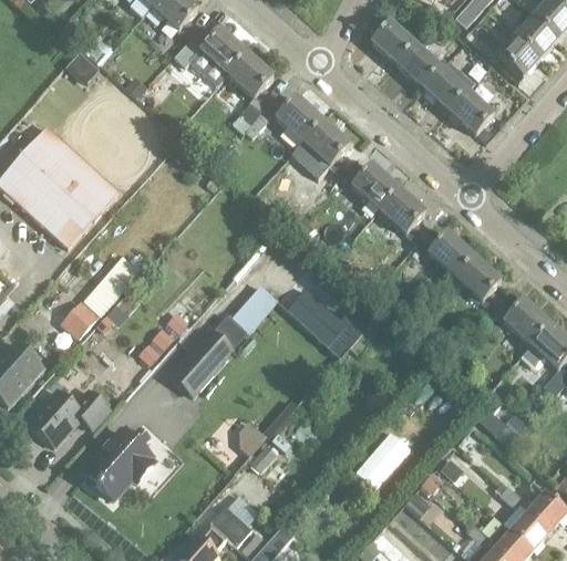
[(135,0),(130,7),(141,17),(152,6),(156,0),(135,0)]
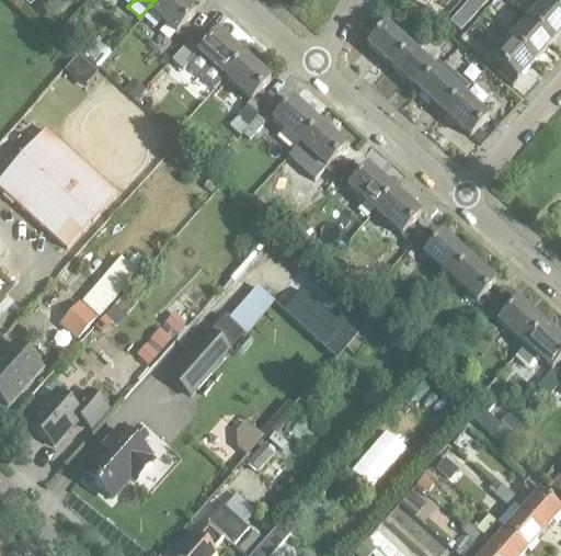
[(195,9),(185,0),(155,0),(150,6),(176,29),(187,38),(195,30),(184,21),(195,9)]
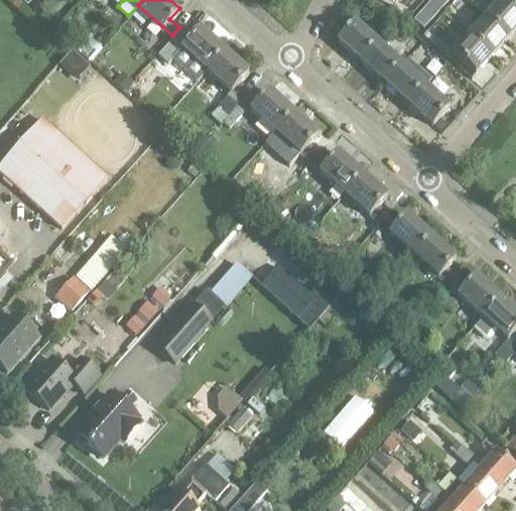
[(423,26),(446,0),(428,0),(413,17),(423,26)]
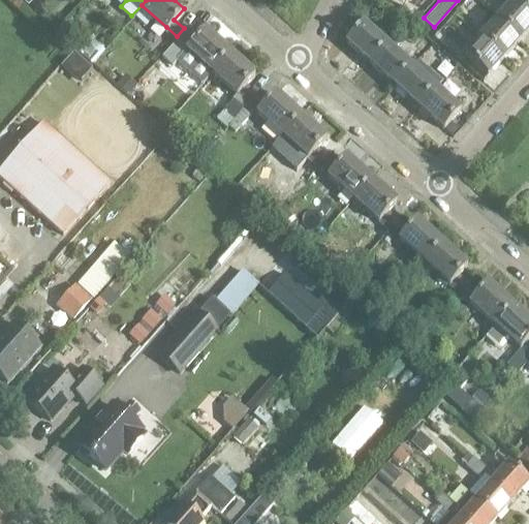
[(528,8),(519,0),(510,0),(498,14),(521,34),(528,25),(528,8)]
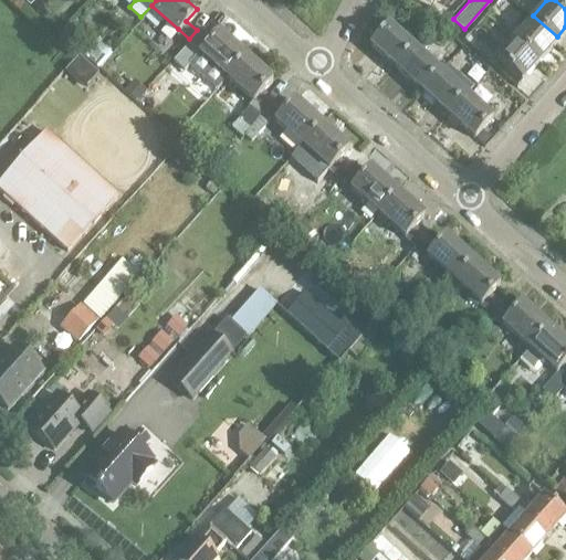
[(555,0),(565,9),(565,0),(555,0)]
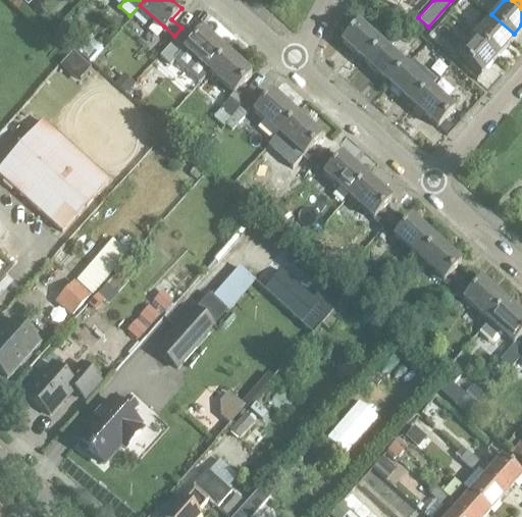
[(514,34),(491,14),(485,8),(477,17),(483,23),(475,33),(498,52),(514,34)]
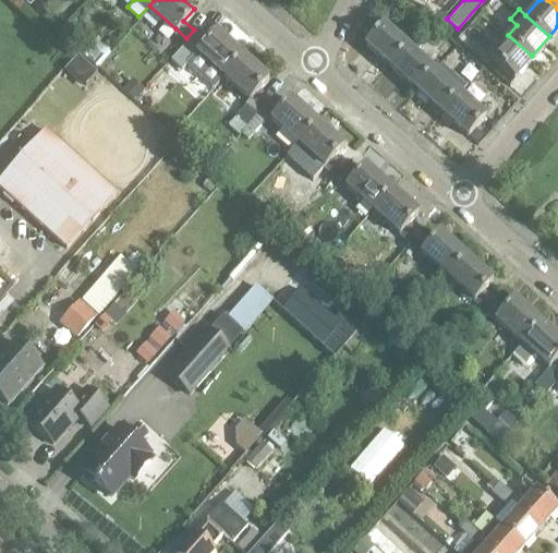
[(409,45),(398,35),(388,26),(384,22),(366,40),(392,63),(409,45)]
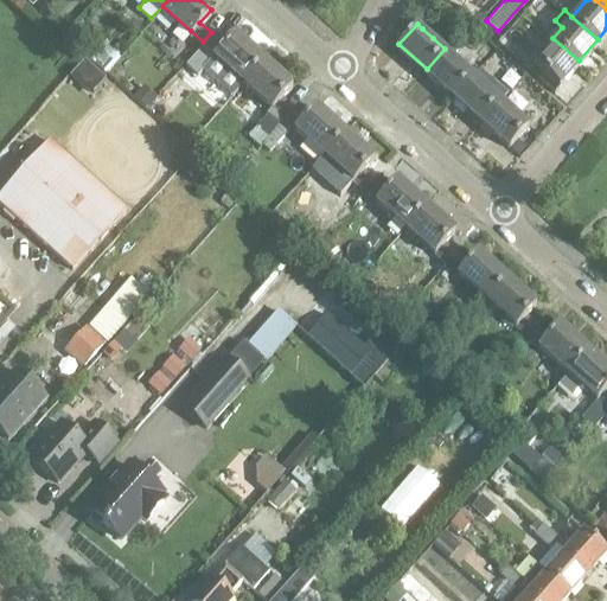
[(222,43),(211,32),(203,42),(185,62),(197,72),(215,53),(243,78),(263,56),(234,30),(222,43)]
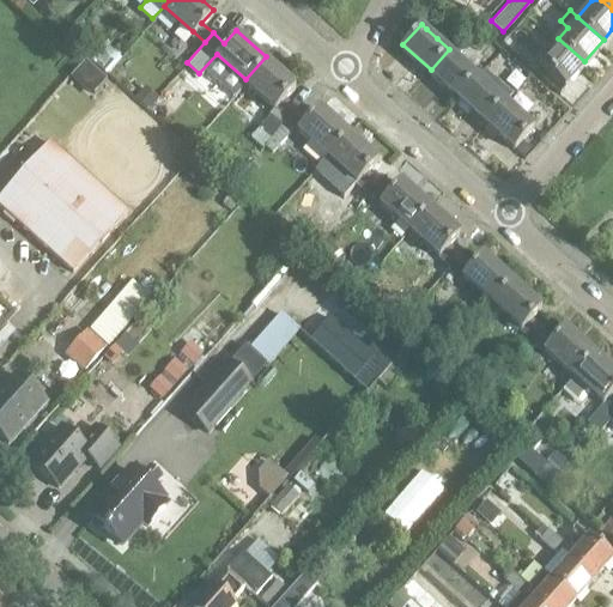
[(540,42),(550,49),(539,61),(564,84),(584,61),(558,38),(558,40),(550,31),(540,42)]
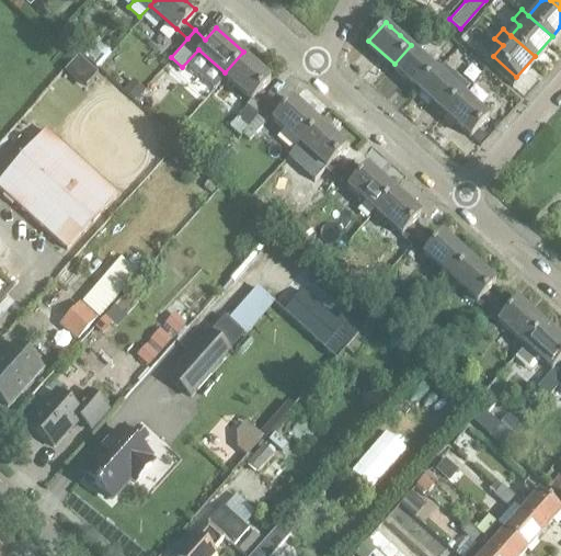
[(411,45),(395,64),(420,87),(437,68),(411,45)]
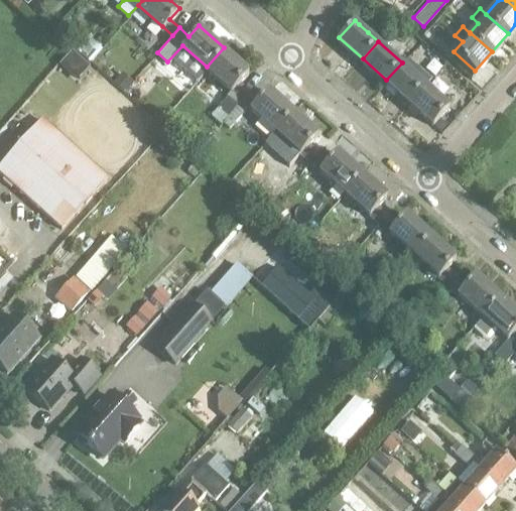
[(249,71),(224,47),(207,67),(232,89),(235,92),(242,98),(249,90),(239,81),(249,71)]
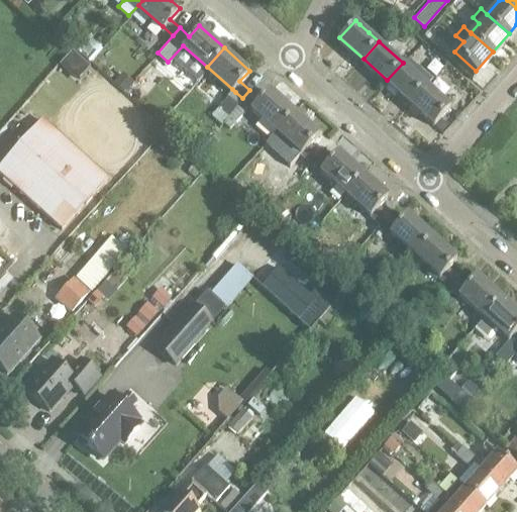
[(426,84),(423,81),(413,72),(403,63),(387,80),(411,101),(426,84)]
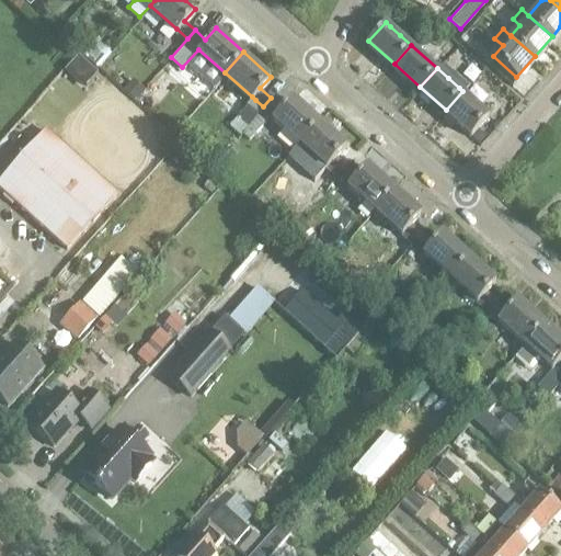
[(462,91),(446,110),(471,134),(489,114),(488,113),(505,93),(495,83),(477,104),(462,91)]
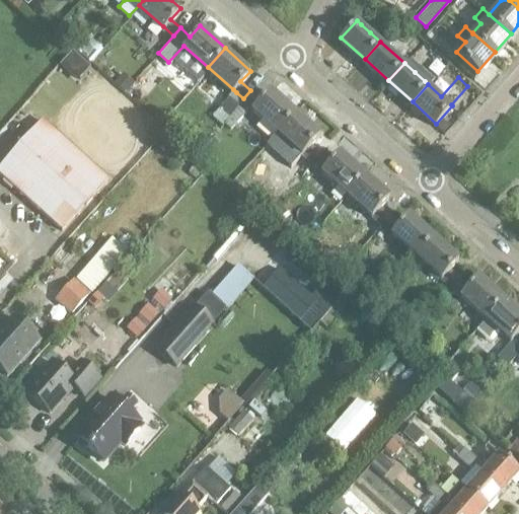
[(138,99),(147,90),(138,81),(129,91),(138,99)]
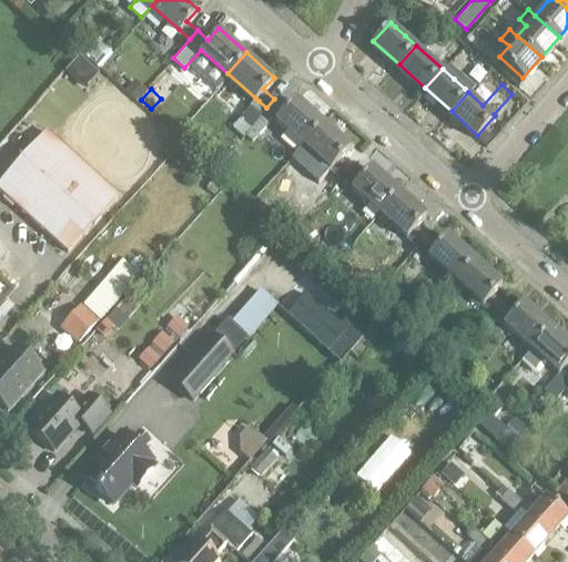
[(295,96),(284,109),(274,99),(266,108),(255,120),(247,130),(254,135),(273,114),(276,118),(304,142),(322,121),(295,96)]
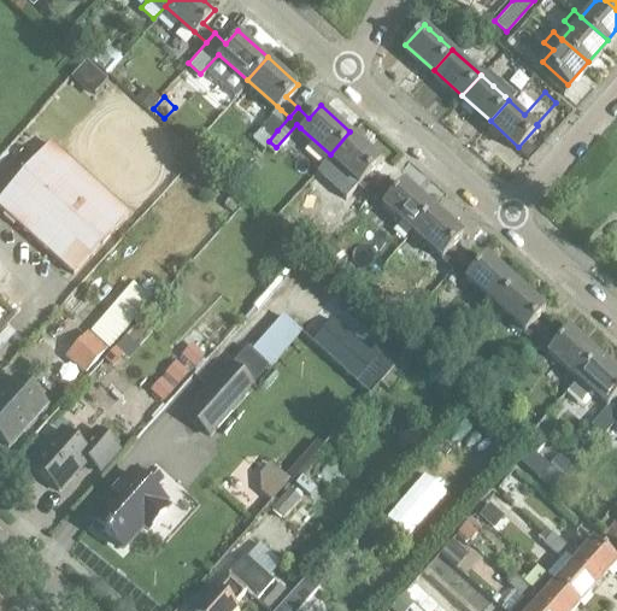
[(380,158),(350,131),(330,154),(371,192),(380,182),(369,171),(380,158)]
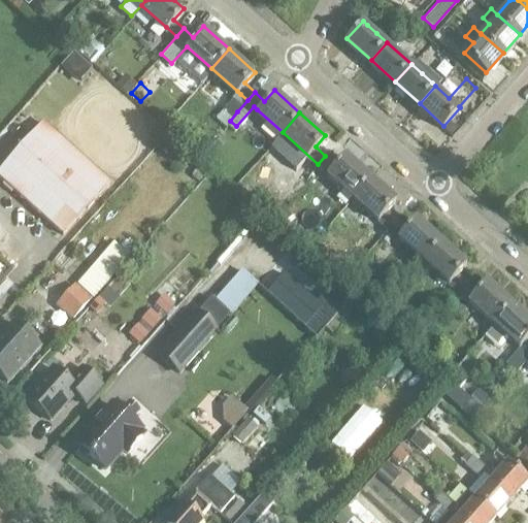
[(110,178),(44,120),(0,168),(0,173),(64,231),(110,178)]
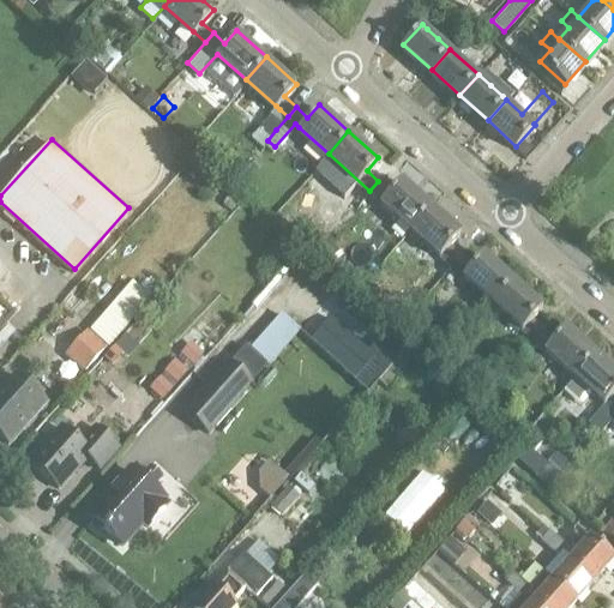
[(401,179),(390,191),(378,181),(369,191),(411,227),(431,205),(401,179)]
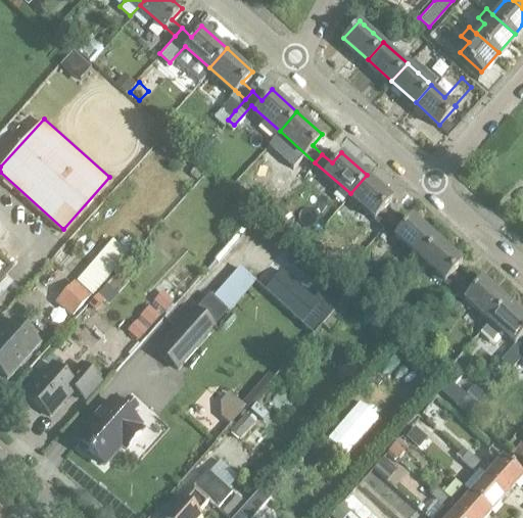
[(392,197),(367,175),(350,193),(376,217),(379,219),(365,234),(350,238),(342,247),(354,259),(385,225),(392,217),(383,208),(392,197)]
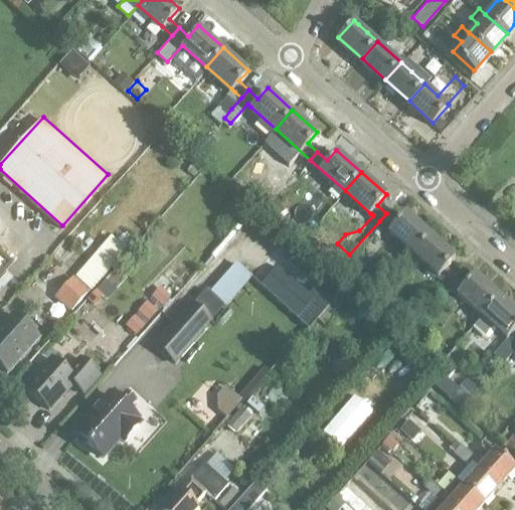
[(281,221),(288,213),(276,203),(269,210),(281,221)]
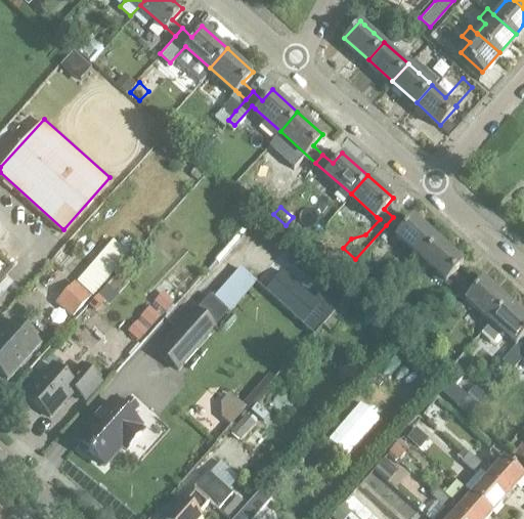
[(412,215),(402,226),(393,217),(386,225),(395,234),(421,257),(438,238),(412,215)]
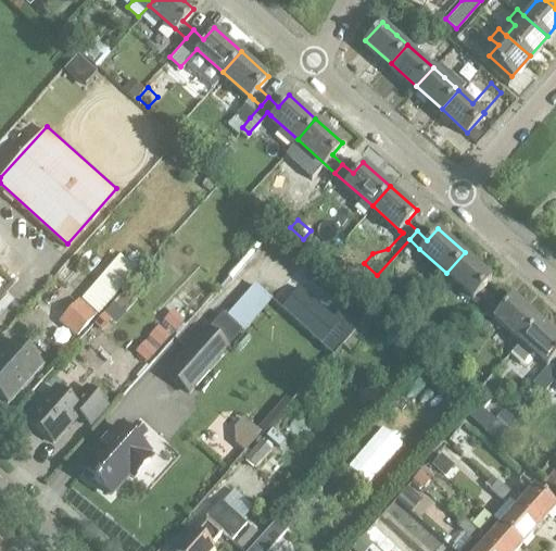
[(122,249),(83,291),(100,307),(139,265),(122,249)]
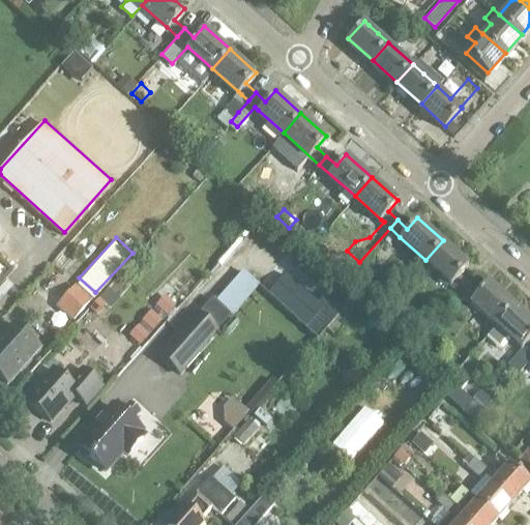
[(468,263),(443,240),(425,260),(450,283),(461,291),(468,283),(459,274),(468,263)]
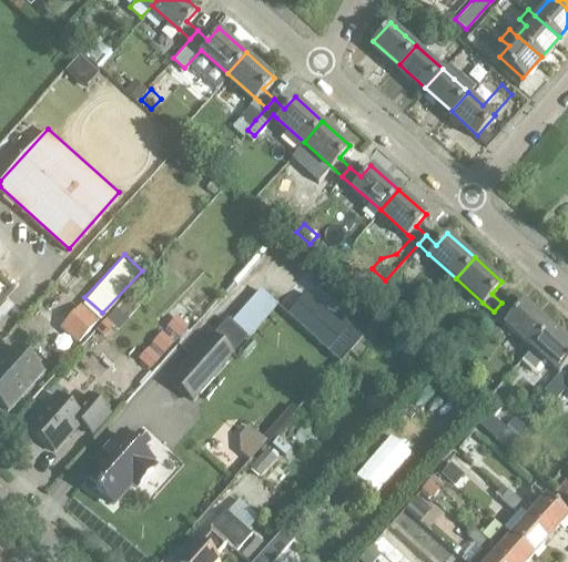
[(193,397),(233,350),(247,335),(250,336),(279,303),(260,287),(231,320),(227,318),(214,334),(211,330),(170,376),(193,397)]
